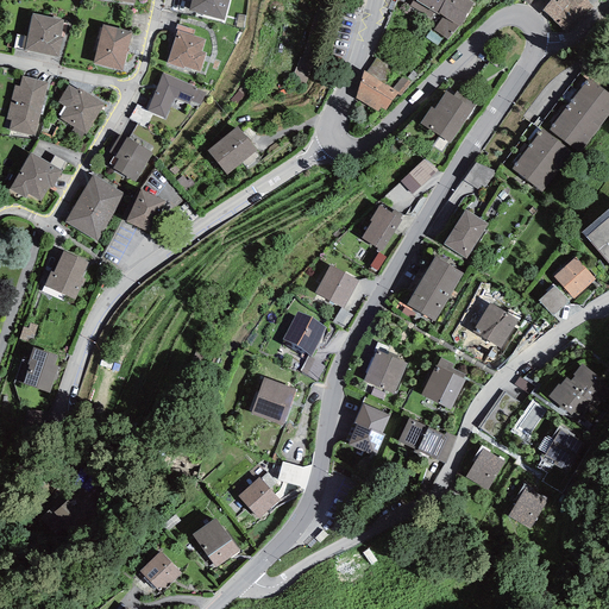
[(230,0),(190,0),(188,11),(224,20),(230,0)]
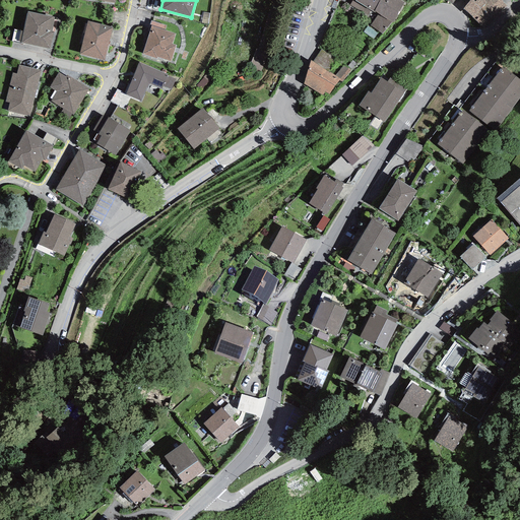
[(380,0),(355,0),(355,1),(354,0),(352,0),(349,5),(368,15),(371,11),(373,12),(380,0)]
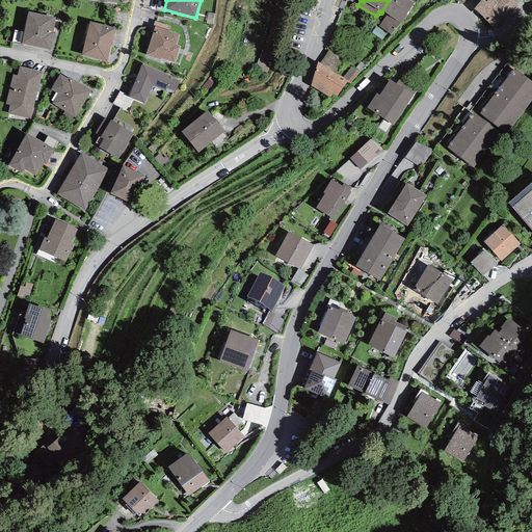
[(414,3),(407,0),(389,0),(381,12),(387,15),(377,26),(391,34),(400,23),(401,24),(414,3)]
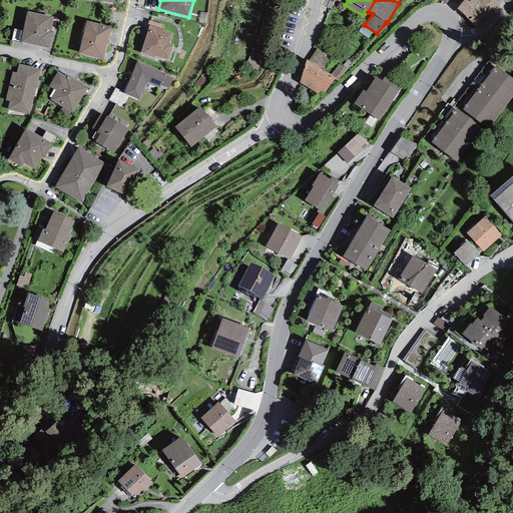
[(500,7),(493,0),(456,0),(461,4),(457,9),(475,25),(486,13),(491,17),(500,7)]
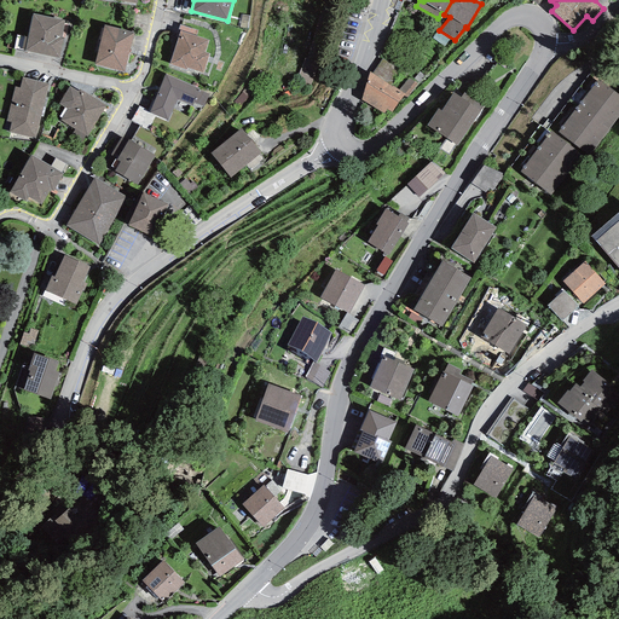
[(65,21),(33,13),(24,51),(59,58),(63,39),(62,38),(65,21)]
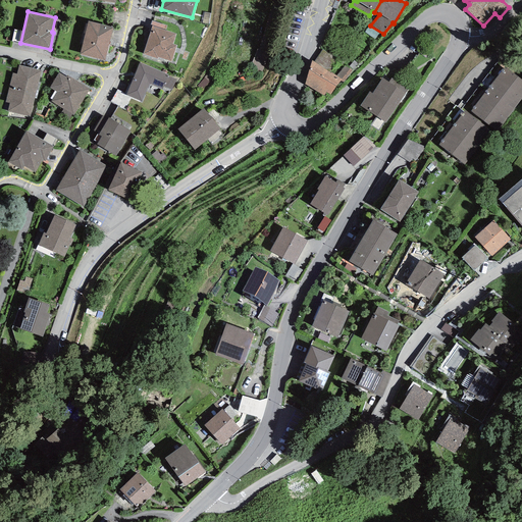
[(113,28),(88,21),(80,54),(105,60),(113,28)]
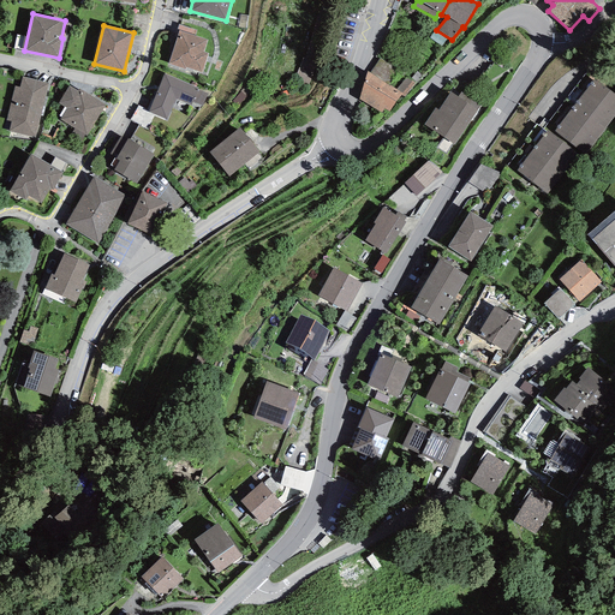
[(208,40),(179,31),(168,64),(186,70),(186,67),(202,72),(208,54),(203,52),(208,40)]
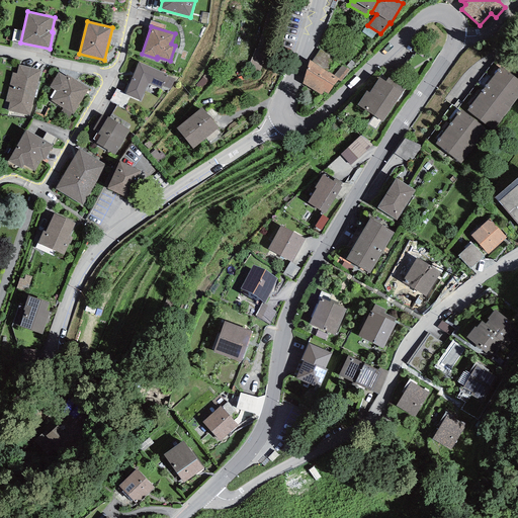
[(336,59),(320,49),(312,62),(327,72),(336,59)]
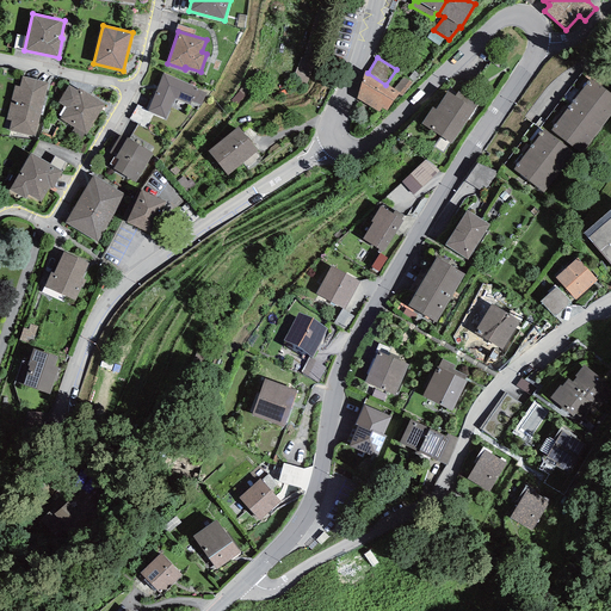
[(368,73),(365,71),(357,99),(378,112),(382,109),(387,111),(399,94),(400,93),(394,90),(386,85),(368,73)]
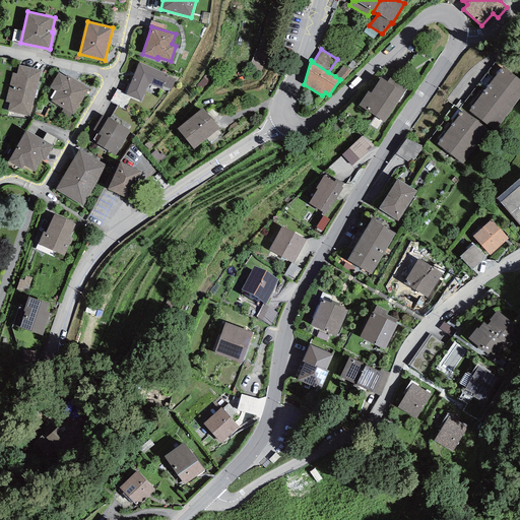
[(168,74),(139,62),(125,94),(141,102),(148,83),(161,89),(163,86),(168,76),(168,74)]
